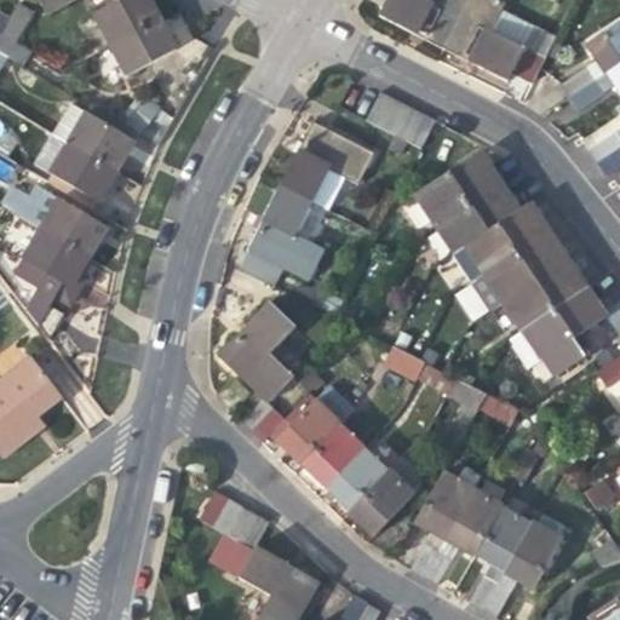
[(150,0),(121,0),(120,1),(92,16),(109,47),(161,19),(153,4),(150,0)]
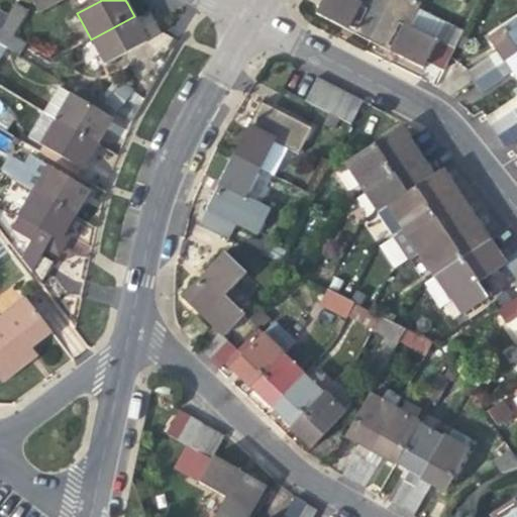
[(356,0),(308,0),(304,8),(342,28),(356,0)]
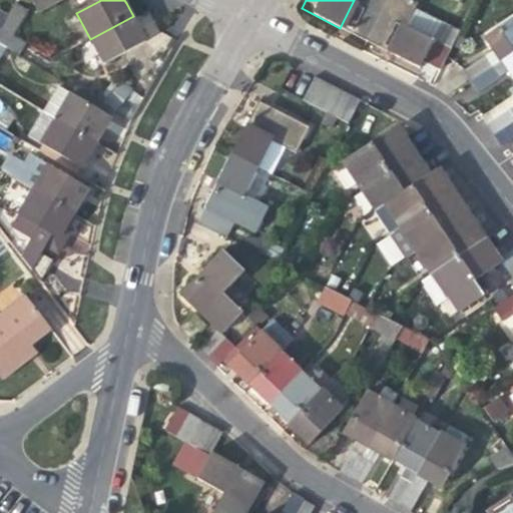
[(354,0),(340,28),(356,36),(368,42),(381,16),(388,0),(354,0)]
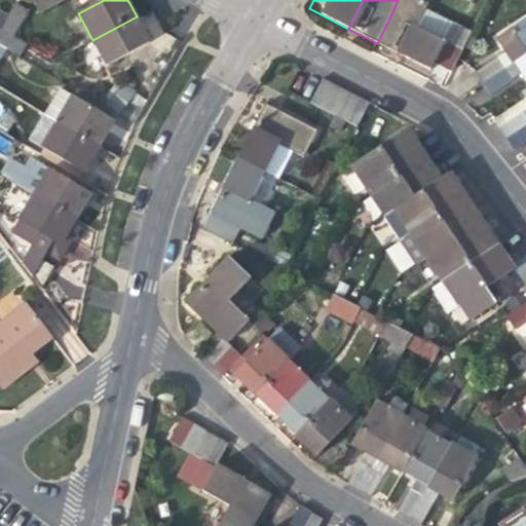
[(420,0),(398,0),(390,16),(443,43),(449,32),(421,17),(428,4),(420,0)]
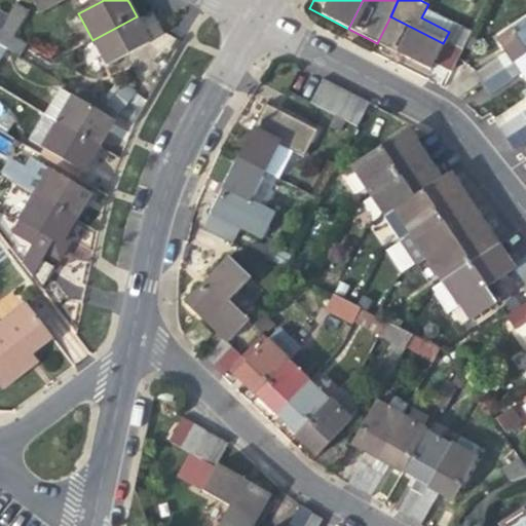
[(15,4),(0,30),(13,37),(29,12),(15,4)]
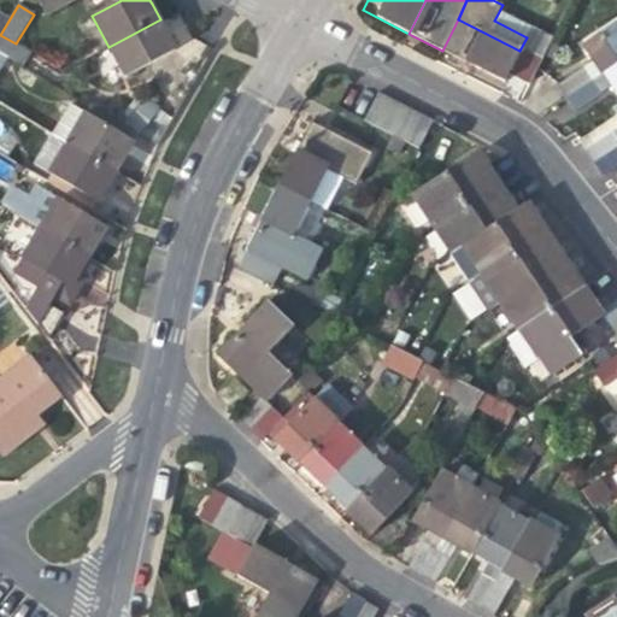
[(170,36),(160,19),(109,47),(125,78),(177,51),(170,36)]
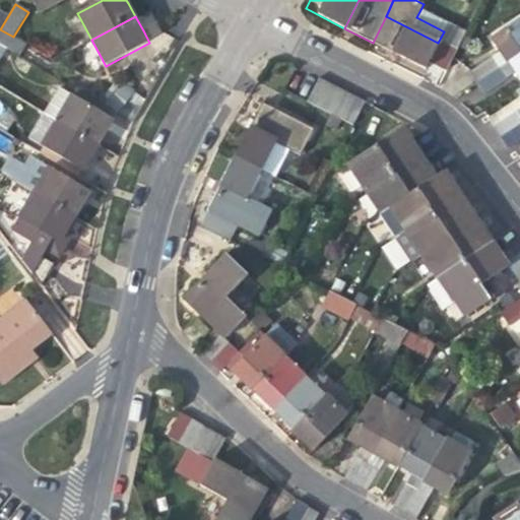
[(428,62),(438,43),(386,16),(373,43),(399,56),(425,68),(428,62)]
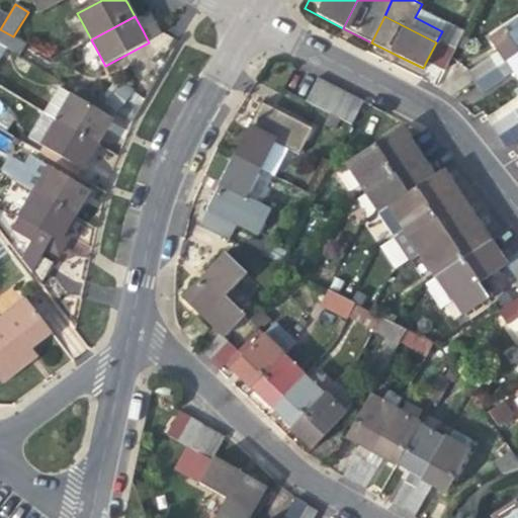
[(498,53),(505,64),(517,54),(517,20),(490,39),(495,48),(498,53)]
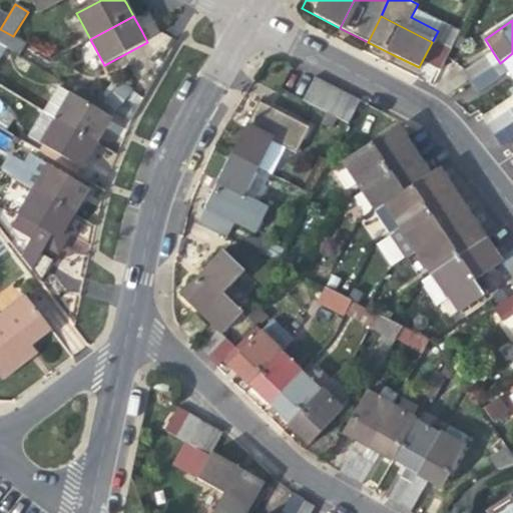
[(26,44),(13,36),(0,29),(0,28),(0,43),(8,48),(20,55),(26,44)]
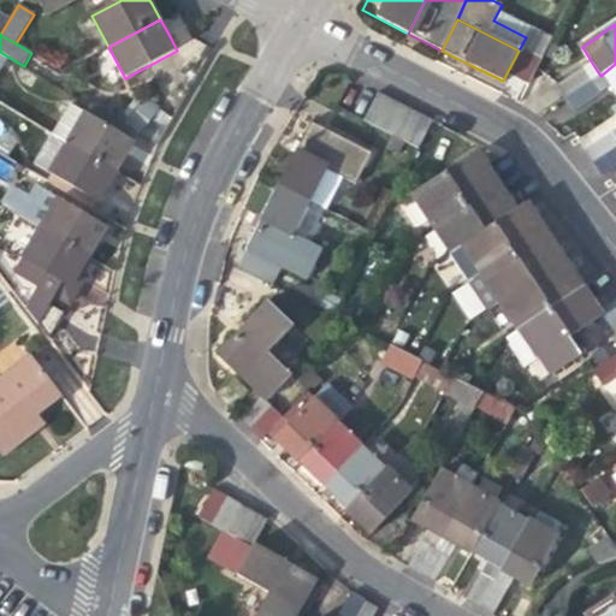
[(540,61),(519,51),(507,73),(528,84),(540,61)]
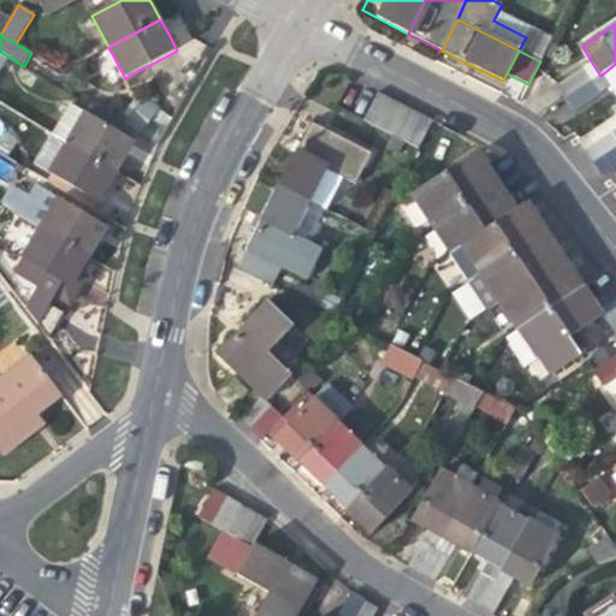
[(564,99),(600,76),(592,63),(556,87),(564,99)]
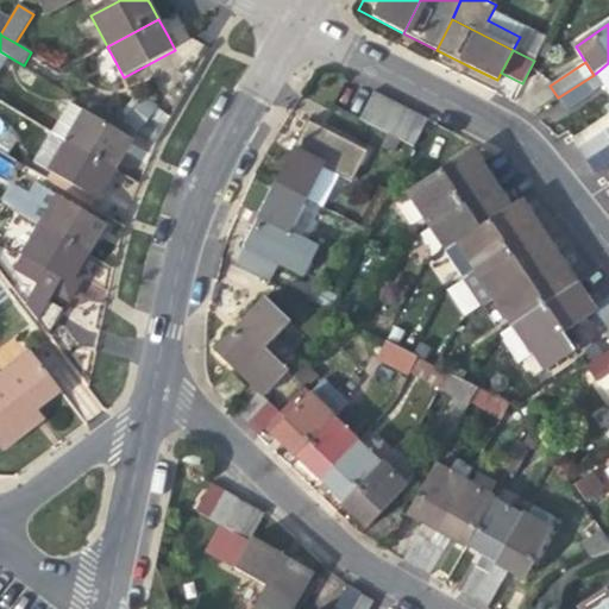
[(608,63),(594,75),(602,87),(607,94),(608,98),(608,63)]
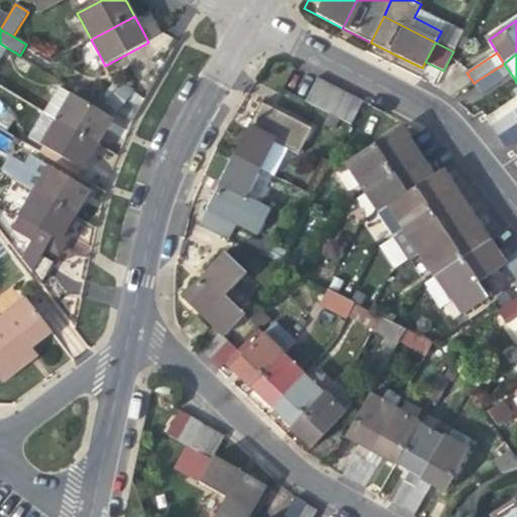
[(511,74),(504,64),(474,83),(481,94),(511,74)]
